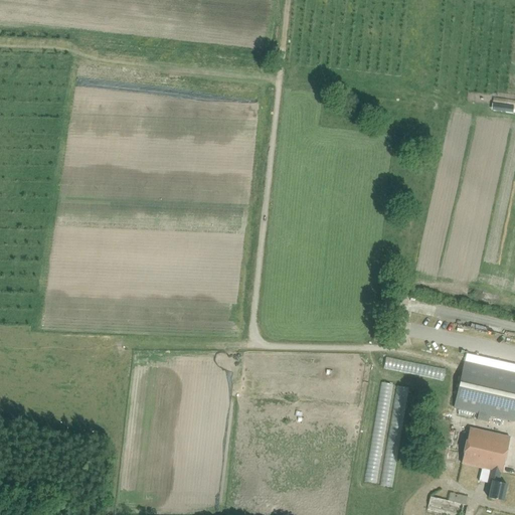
[(514,413),(514,373),(465,362),(454,408),(478,414),(477,419),(488,422),(489,416),(513,421),(514,413)]
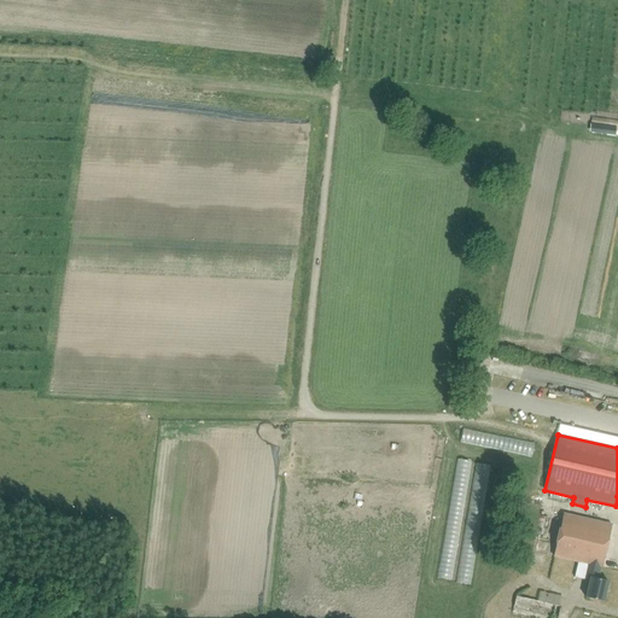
[(524,543),(534,544),(536,536),(537,537),(541,516),(528,513),(524,535),(526,535),(524,543)]
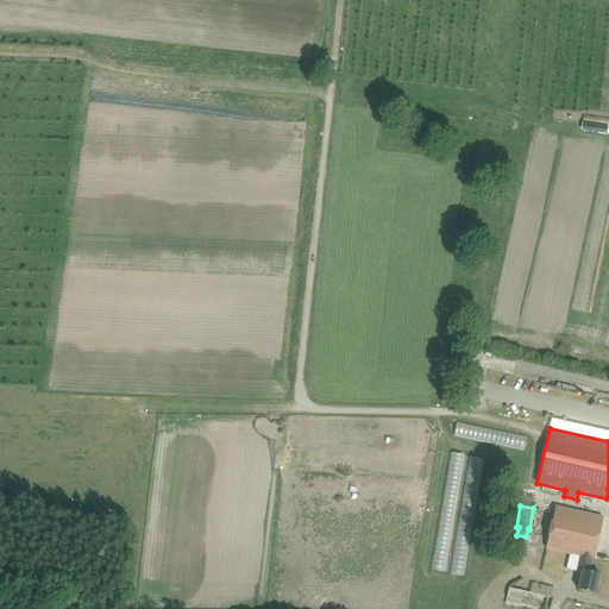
[(602,518),(591,515),(554,507),(545,548),(569,553),(566,569),(581,572),(577,589),(595,594),(600,573),(589,571),(591,559),(592,559),(602,518)]
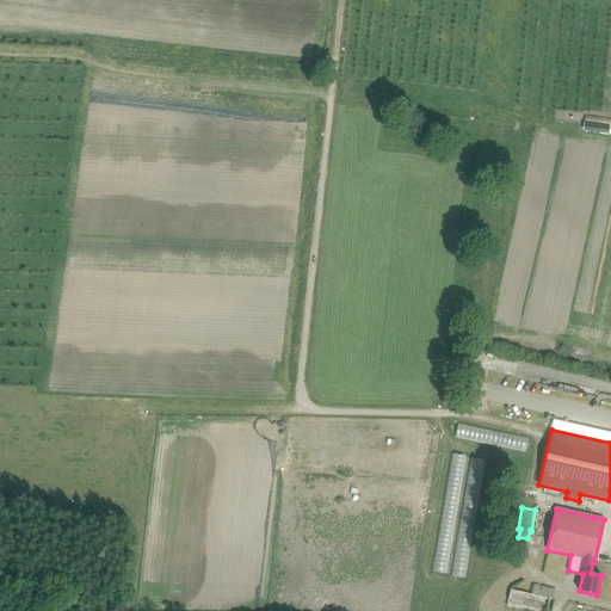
[(551,610),(554,599),(556,591),(539,587),(537,596),(510,590),(505,610),(551,610)]
